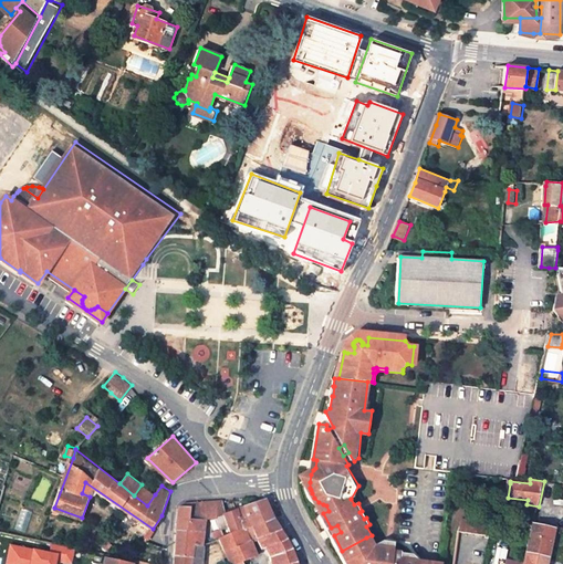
[(82,493),(90,497),(93,487),(85,482),(82,493)]
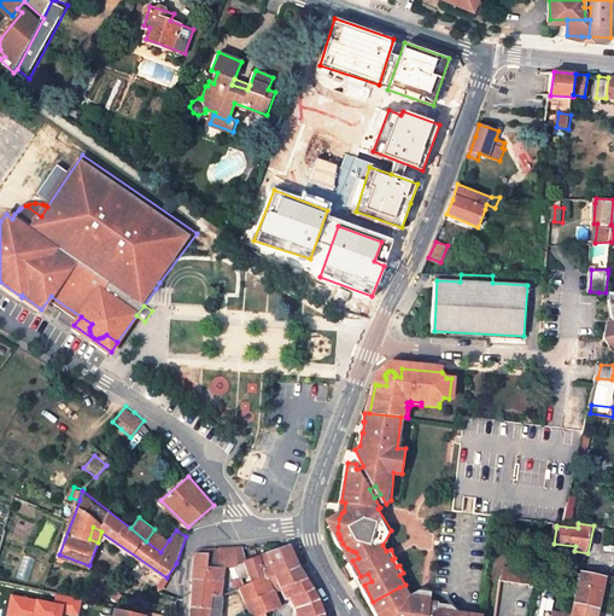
[(169,540),(155,529),(146,541),(161,552),(169,540)]
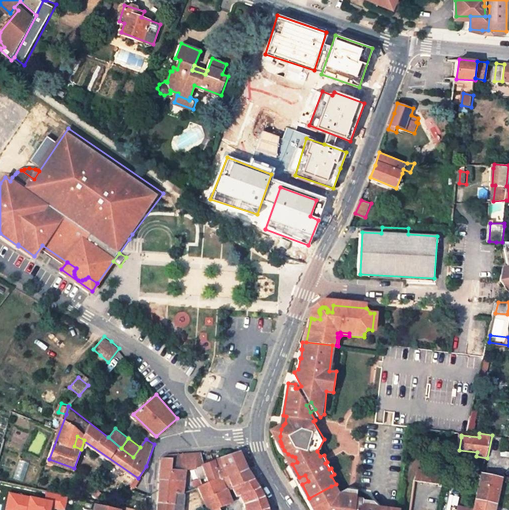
[(326,443),(324,439),(317,451),(322,449),(326,443)]
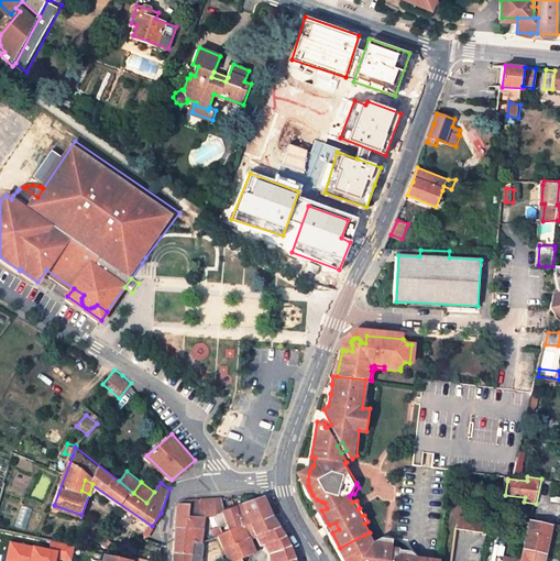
[(268,504),(265,496),(239,506),(248,525),(273,515),(268,504)]
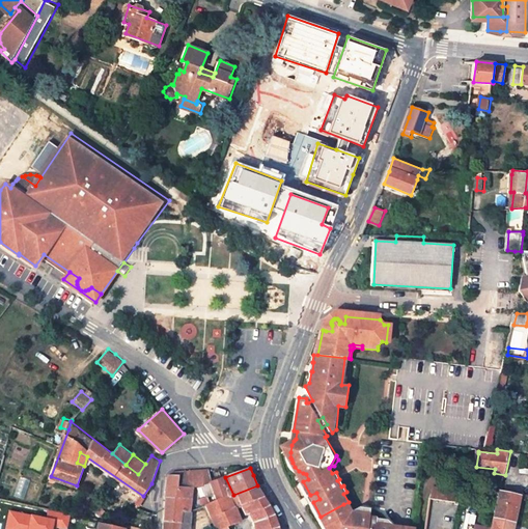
[(213,481),(211,469),(202,470),(202,474),(203,479),(203,483),(213,481)]
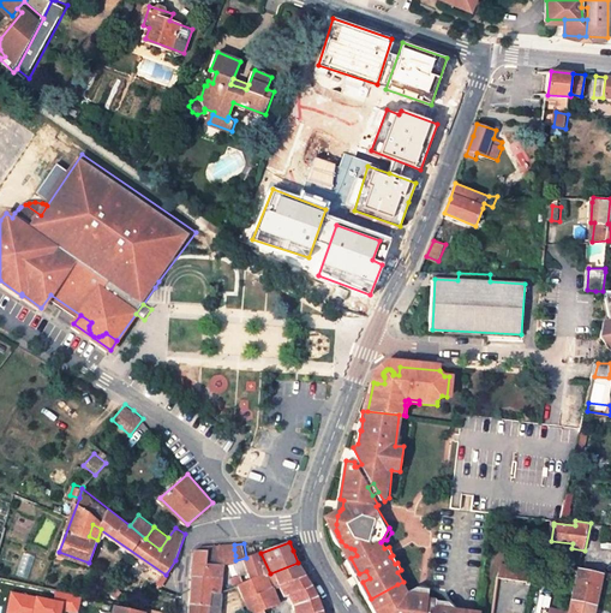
[(235,560),(235,555),(234,549),(234,545),(227,545),(227,547),(226,564),(235,560)]
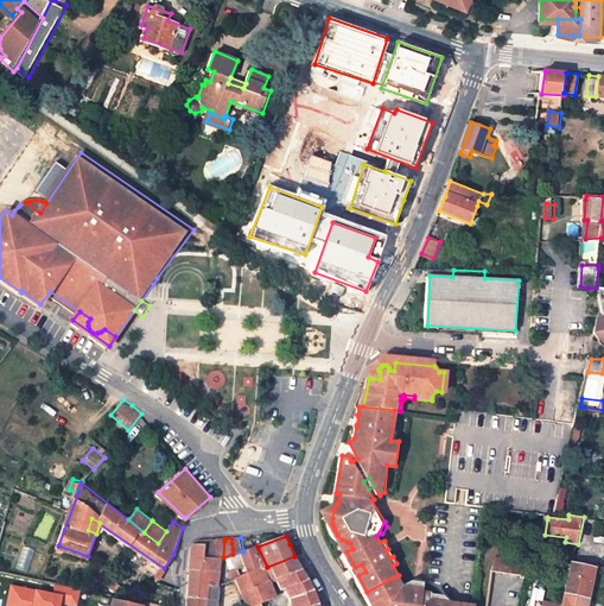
[(222,557),(217,540),(199,541),(197,541),(195,543),(194,544),(205,547),(204,557),(222,557)]
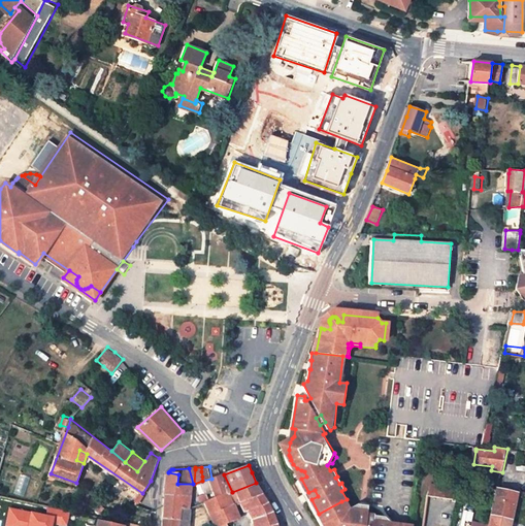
[(167,494),(192,495),(194,484),(193,484),(177,484),(178,474),(168,472),(167,494)]
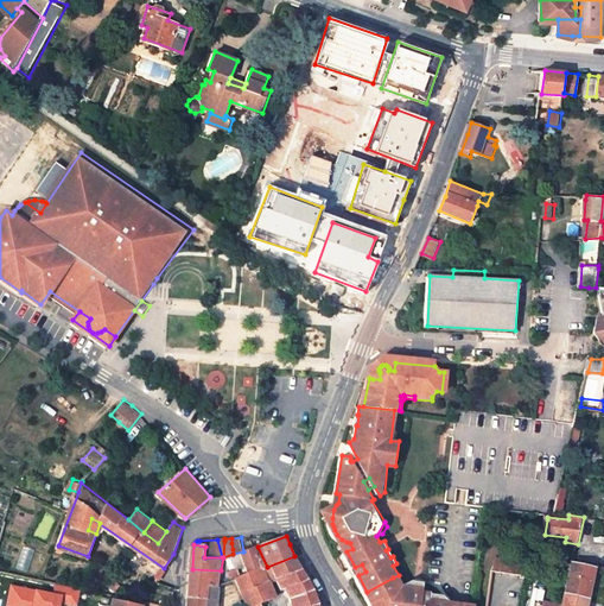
[(233,554),(235,561),(239,568),(241,576),(267,567),(258,547),(243,551),(233,554)]
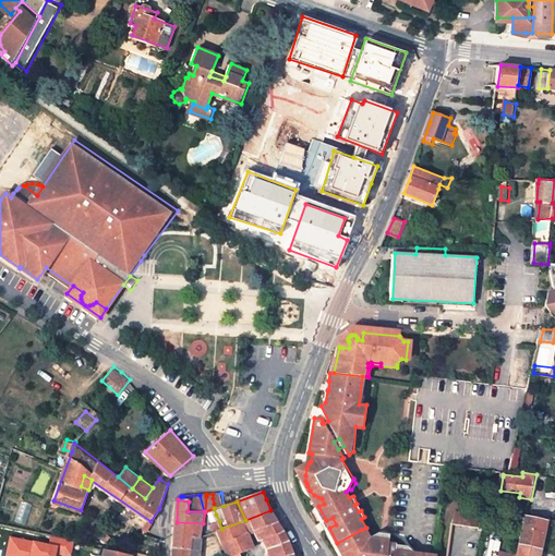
[(274,516),(270,510),(245,520),(221,529),(217,531),(222,543),(224,543),(250,532),(255,530),(277,521),(274,516)]
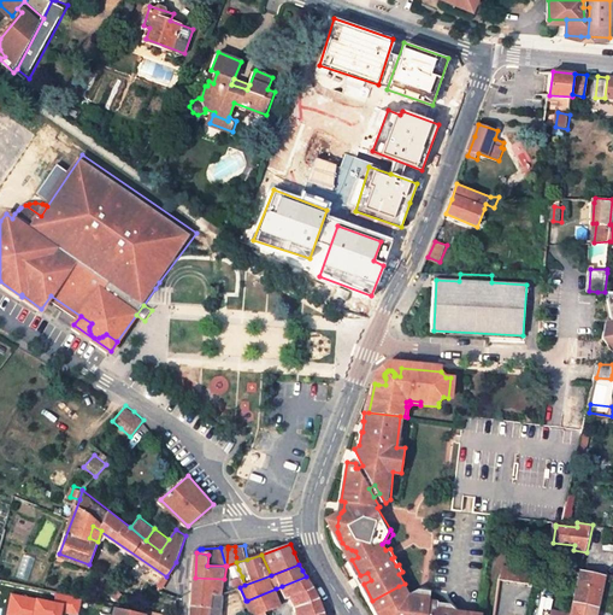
[(536,570),(506,567),(505,579),(535,584),(536,570)]
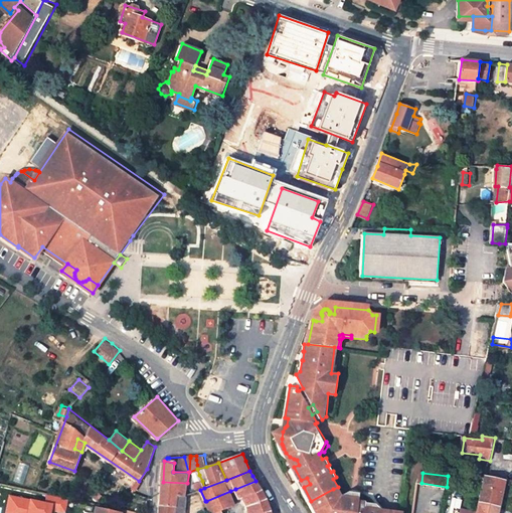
[(498,512),(506,480),(486,475),(478,512),(498,512)]
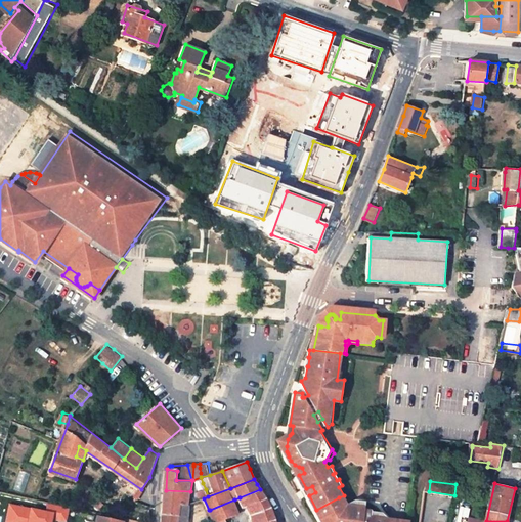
[(306,488),(309,495),(315,492),(312,486),(306,488)]
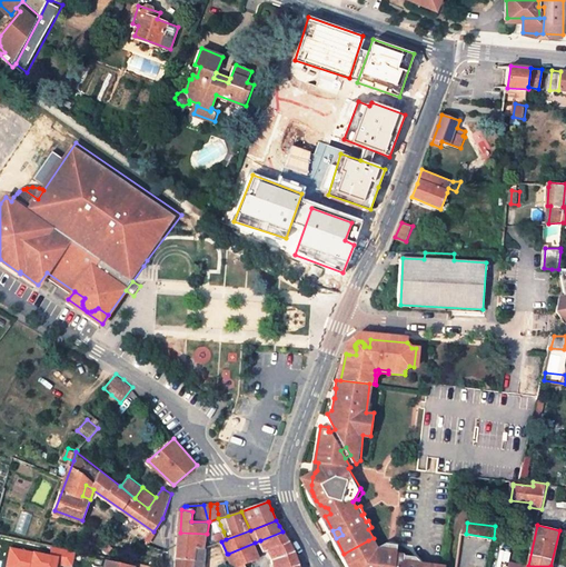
[(220,533),(217,534),(220,541),(221,541),(226,539),(224,531),(220,533)]
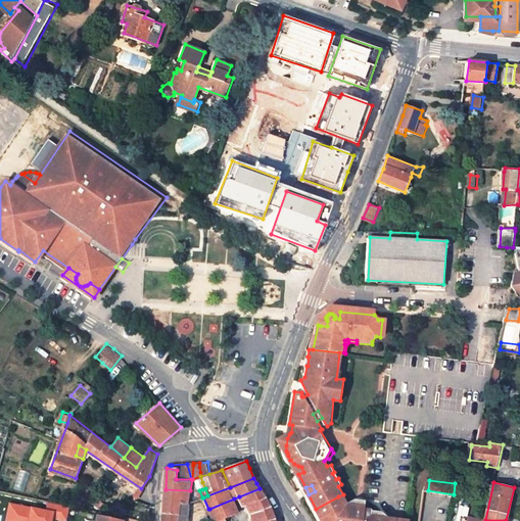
[(250,510),(252,513),(253,520),(275,520),(275,518),(271,508),(268,501),(260,488),(239,496),(244,506),(247,504),(250,510)]
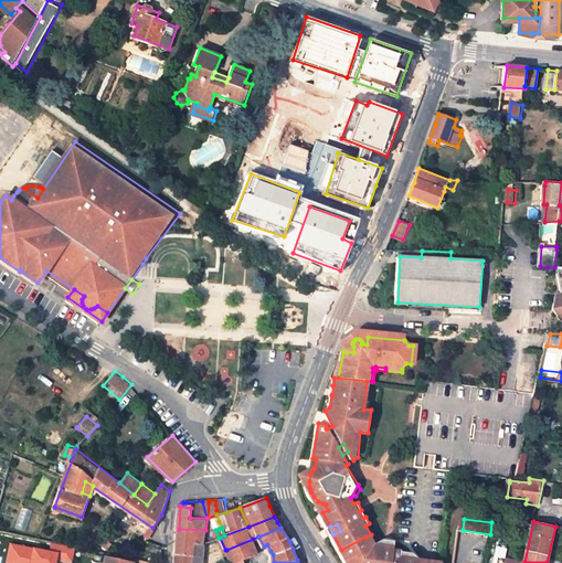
[(195,546),(204,543),(205,530),(179,529),(177,556),(194,556),(195,546)]
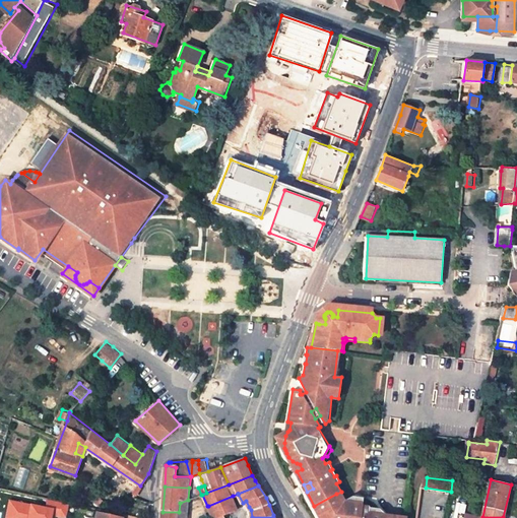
[(336,494),(340,500),(345,500),(341,492),(336,494)]
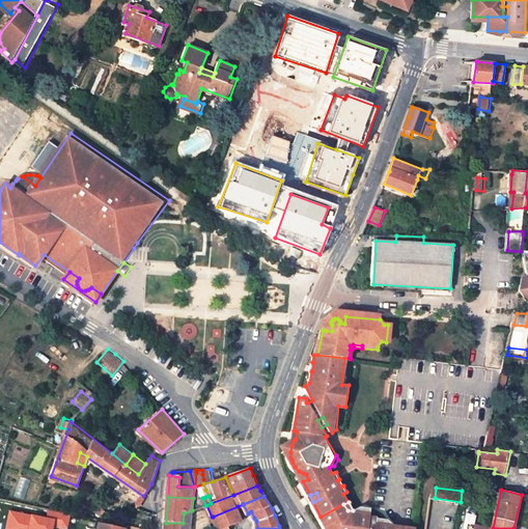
[(438,513),(435,525),(452,528),(456,505),(442,503),(440,514),(438,513)]
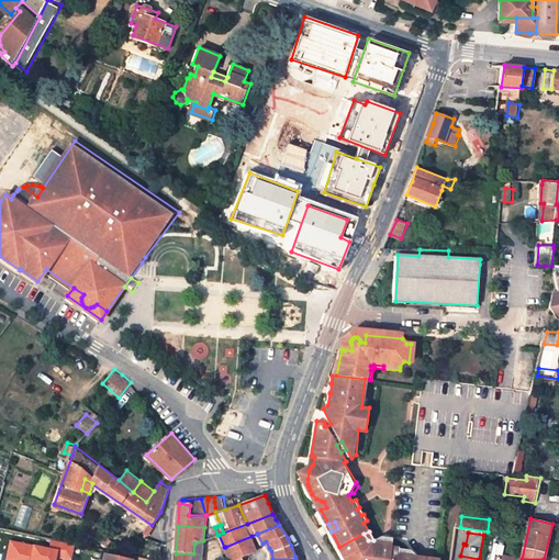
[(438,559),(420,558),(413,549),(401,548),(401,546),(392,545),(393,537),(382,536),(373,540),(368,540),(364,534),(339,547),(346,559),(438,559)]
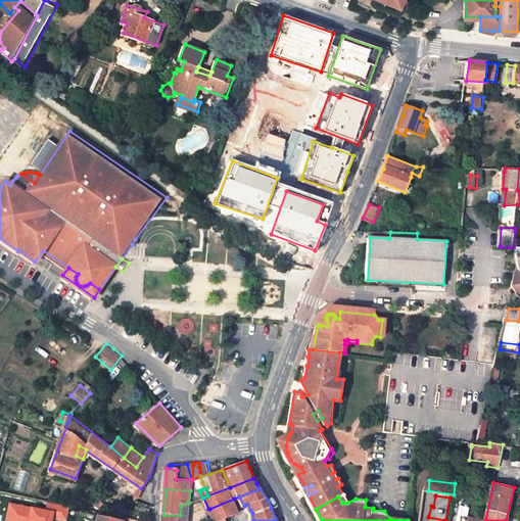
[(227,520),(226,517),(239,513),(234,499),(209,509),(214,520),(215,520),(216,520),(227,520)]
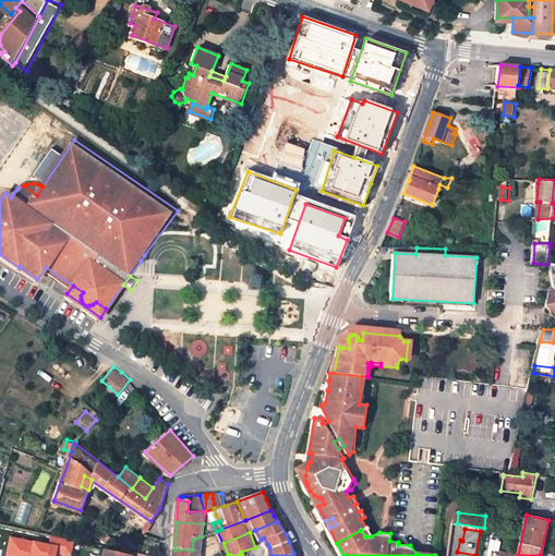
[(4,555),(53,555),(55,553),(71,555),(74,539),(49,534),(48,542),(9,535),(4,555)]
